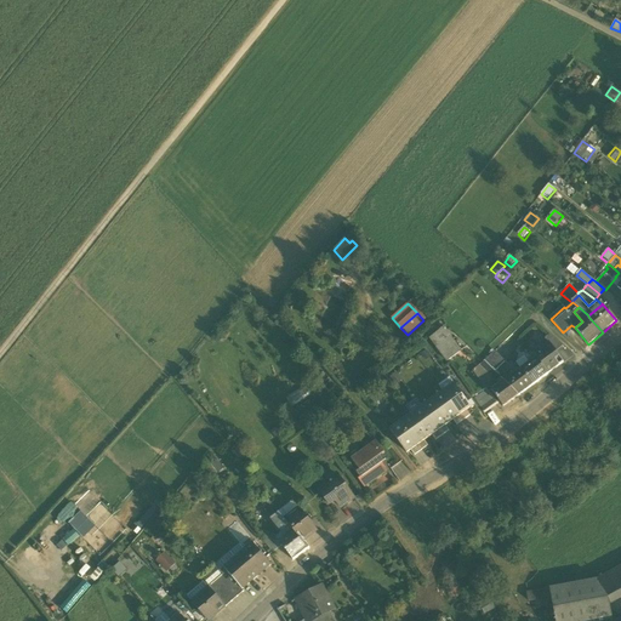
[(429,339),(448,362),(461,351),(444,328),(429,339)]
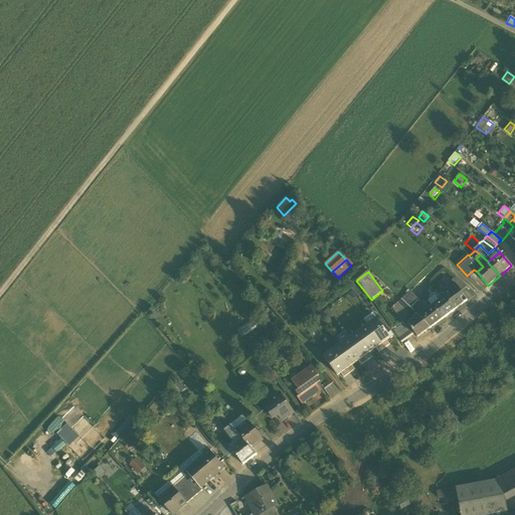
[(453,281),(461,292),(467,288),(456,278),(453,281)]
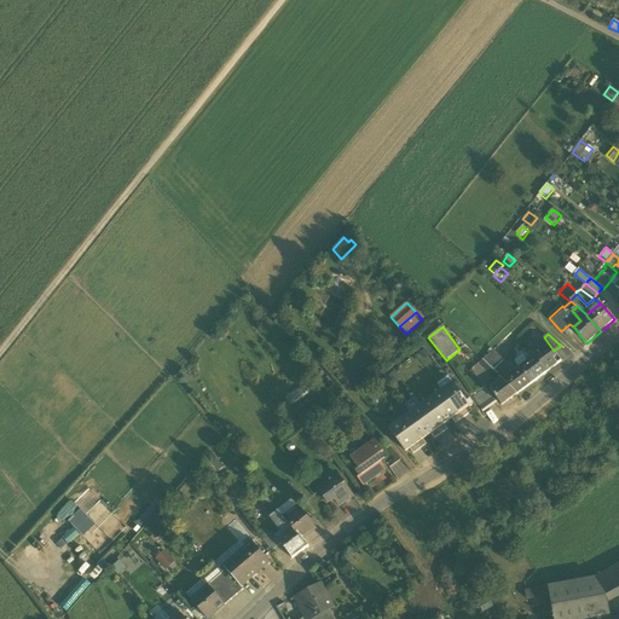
[(532,353),(534,357),(547,372),(562,362),(554,351),(544,337),(532,353)]
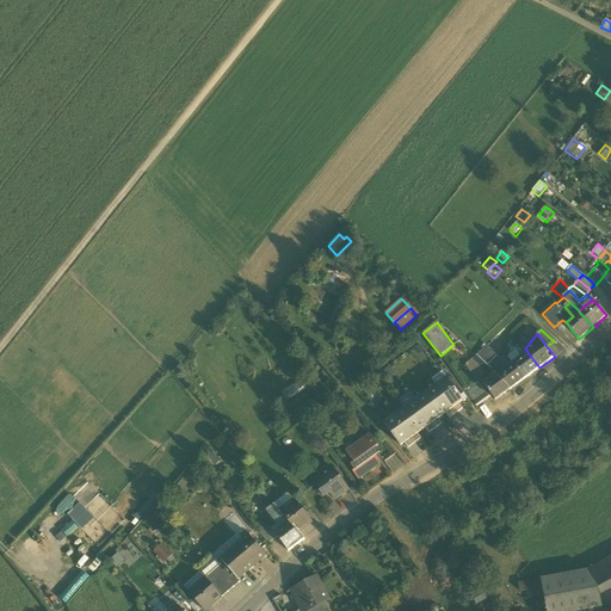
[(420,345),(414,349),(419,356),(425,352),(420,345)]
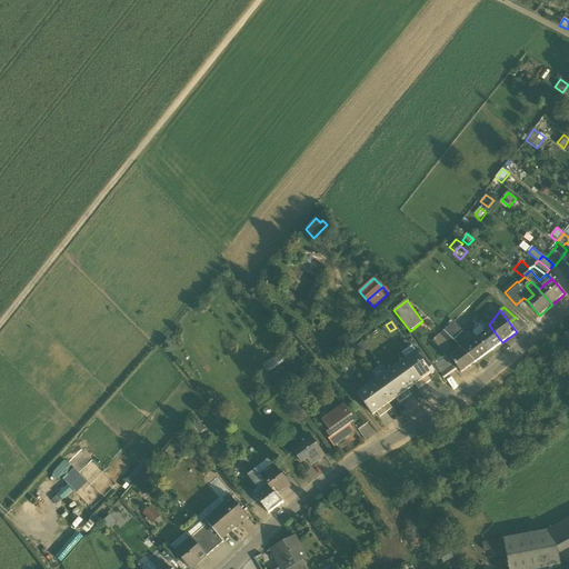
[(443,331),(453,341),(462,332),(453,322),(443,331)]
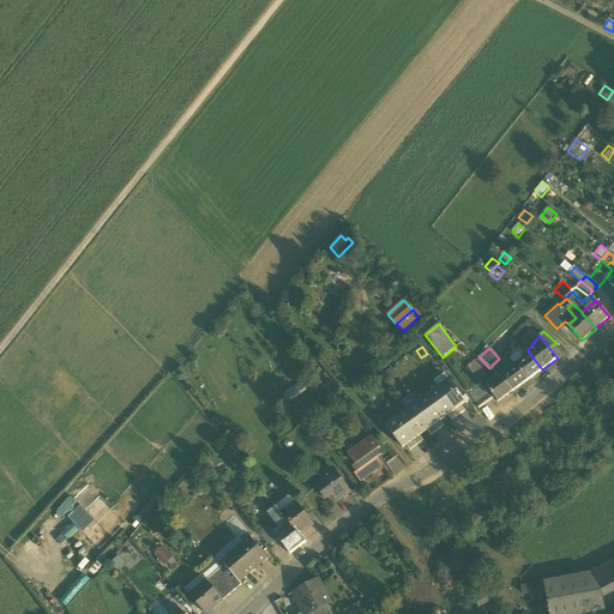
[(523,360),(522,357),(518,353),(510,359),(515,366),(523,360)]
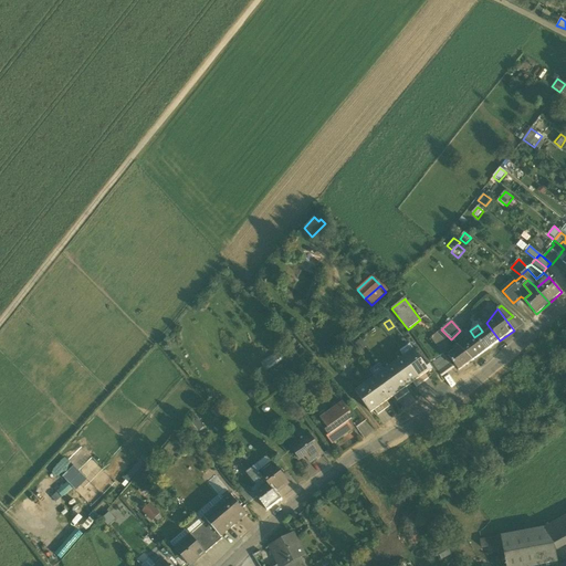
[(474,337),(465,344),(460,348),(473,360),(473,362),(500,341),(489,326),(482,332),(474,337)]
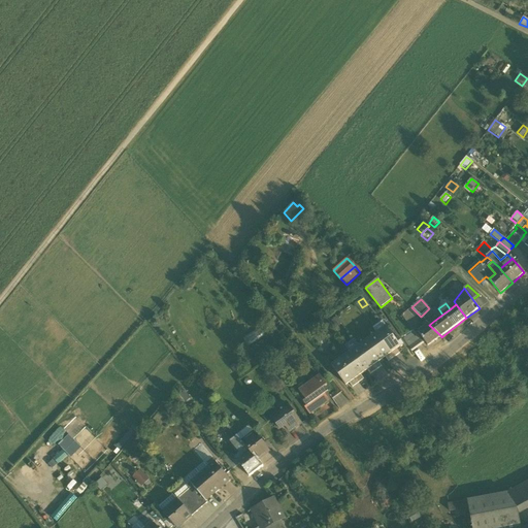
[(408,311),(423,325),(426,322),(421,317),(411,307),(408,311)]
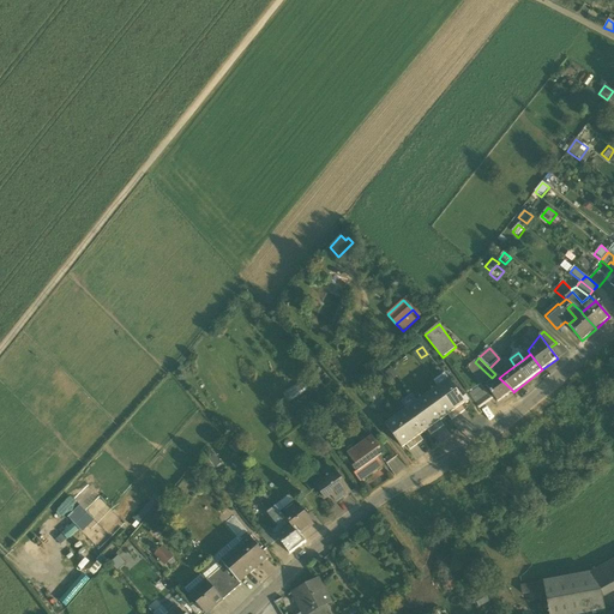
[(467,367),(480,386),(483,384),(492,378),(475,362),(467,367)]
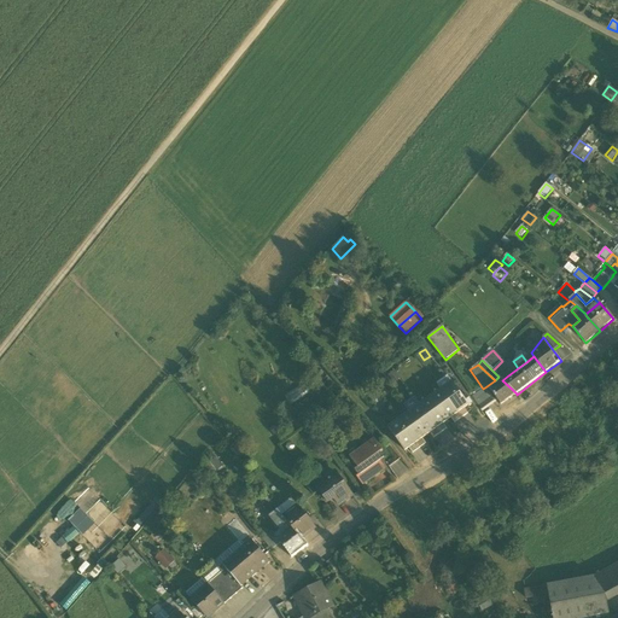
[(395,371),(388,375),(394,385),(401,379),(395,371)]
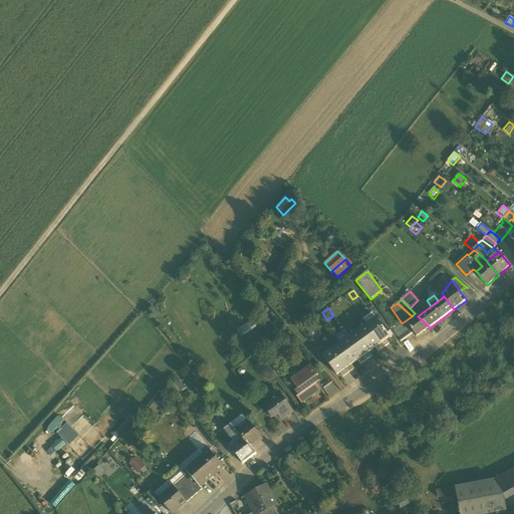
[(362,319),(367,325),(375,318),(371,313),(362,319)]
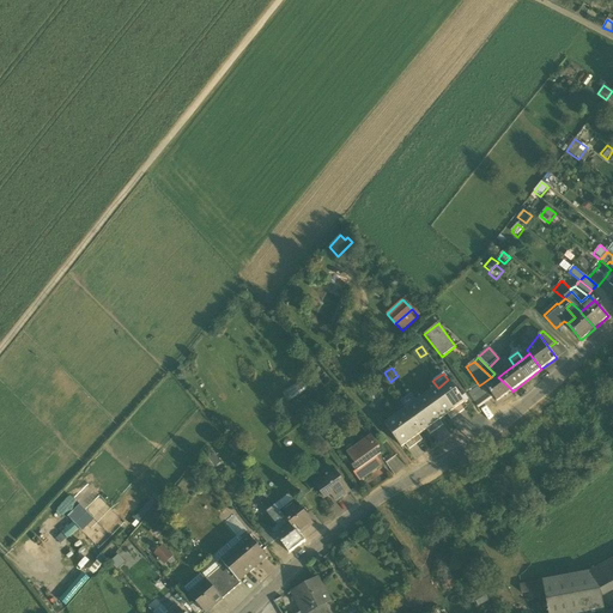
[(497,402),(513,390),(498,377),(495,374),(491,377),(483,383),(492,395),(497,402)]
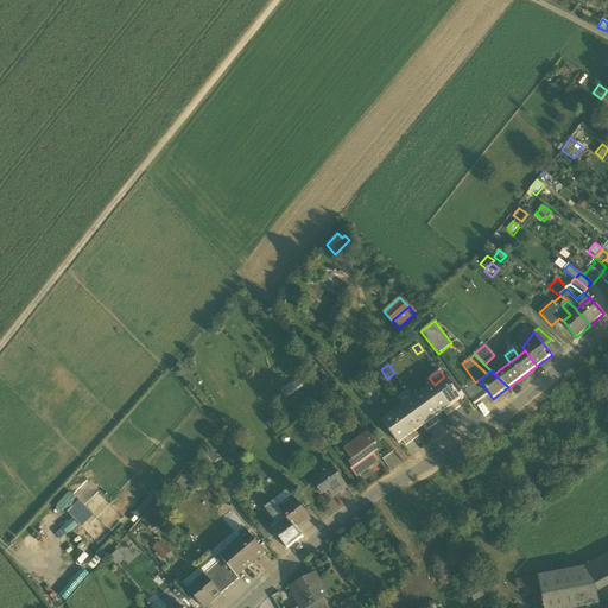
[(435,385),(424,392),(413,399),(403,407),(393,415),(382,422),(398,444),(403,442),(409,437),(416,432),(419,429),(423,426),(430,422),(436,417),(439,415),(443,412),(450,407),(457,403),(461,399),(444,377),(435,385)]
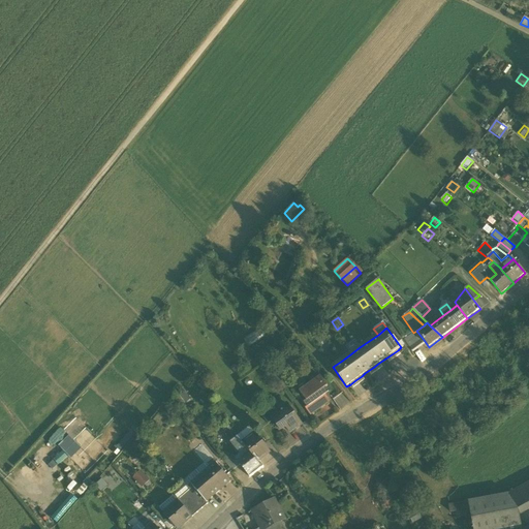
[(411,350),(425,341),(416,331),(413,333),(403,340),(411,350)]
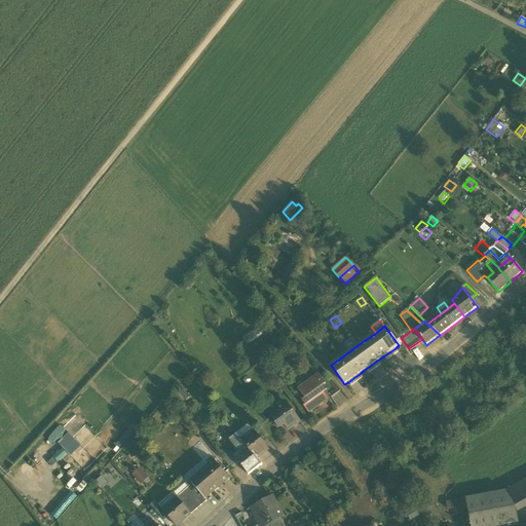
[(246,343),(261,338),(259,330),(243,335),(246,343)]
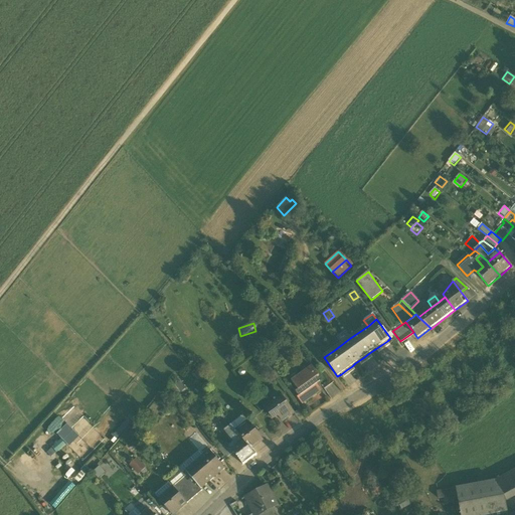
[(318,331),(314,325),(308,329),(312,335),(318,331)]
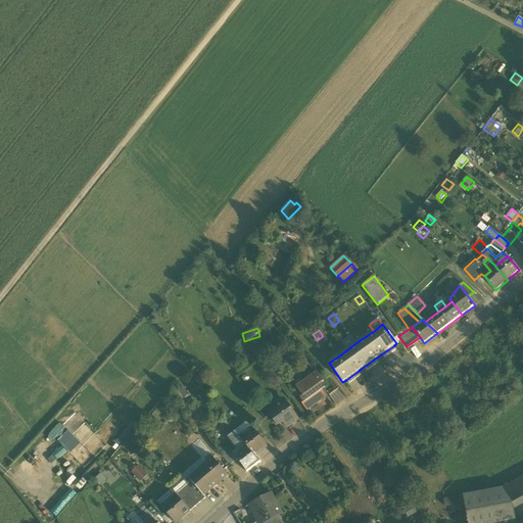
[(346,350),(355,343),(350,336),(341,342),(346,350)]
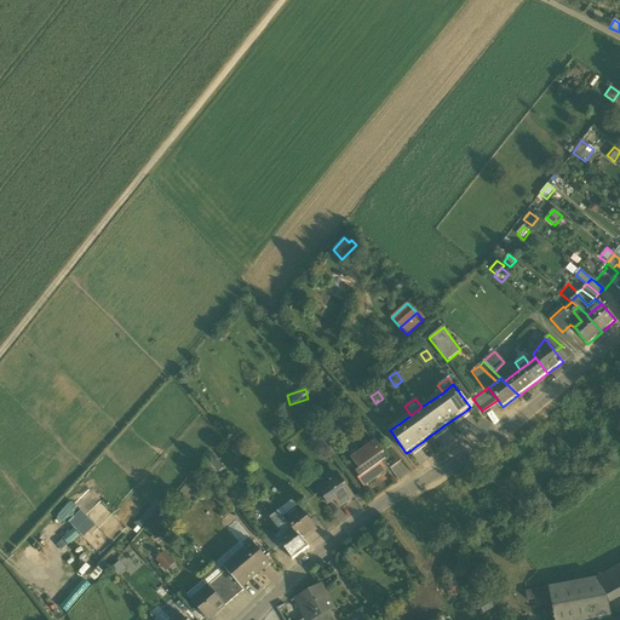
[(466,411),(459,415),(452,420),(455,425),(463,420),(470,415),(466,411)]
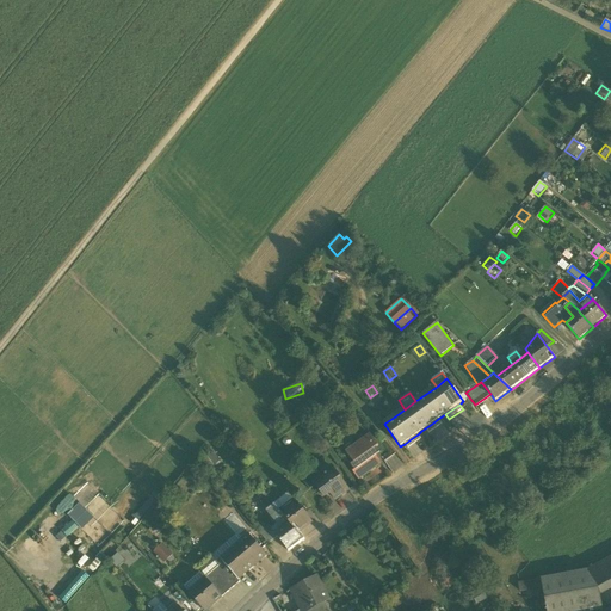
[(438,419),(432,424),(425,429),(429,433),(436,429),(442,424),(438,419)]
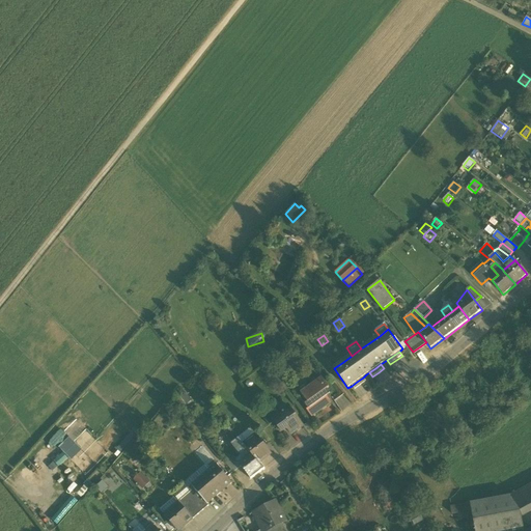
[(363,378),(357,382),(352,386),(355,390),(360,386),(366,382),(363,378)]
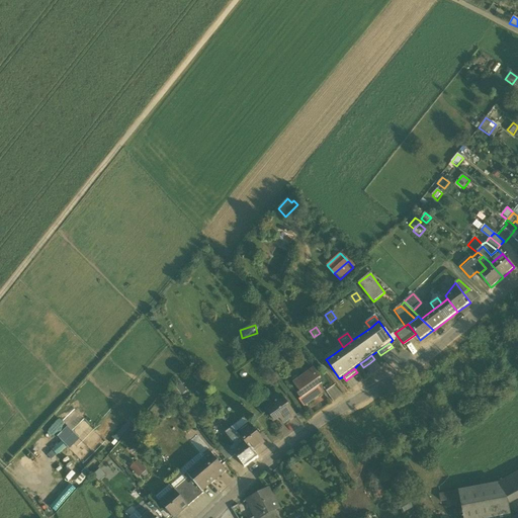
[(299,401),(305,408),(324,394),(319,386),(322,384),(319,380),(321,378),(314,369),(293,383),(299,393),(297,395),(300,400),(299,401)]
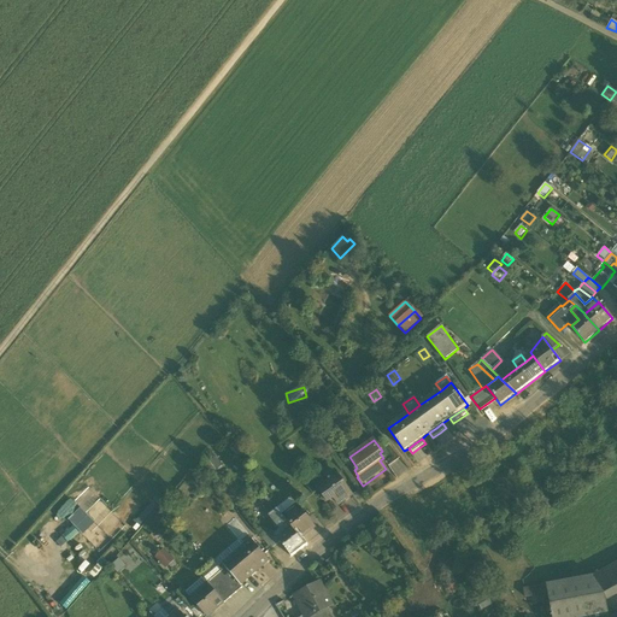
[(383,458),(389,466),(400,458),(388,446),(382,451),(380,453),(383,458)]
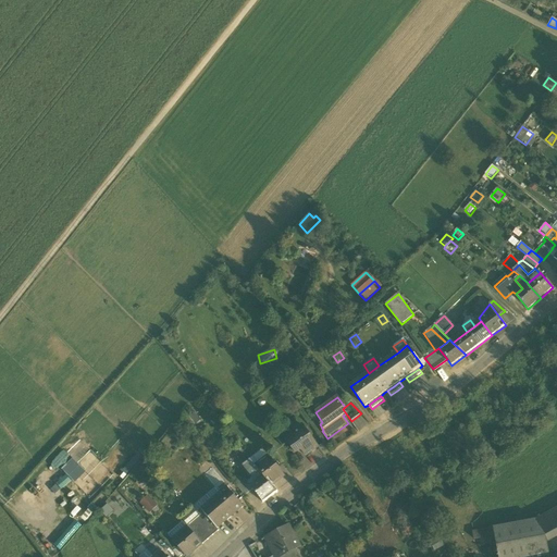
[(197,412),(189,417),(196,425),(202,421),(197,412)]
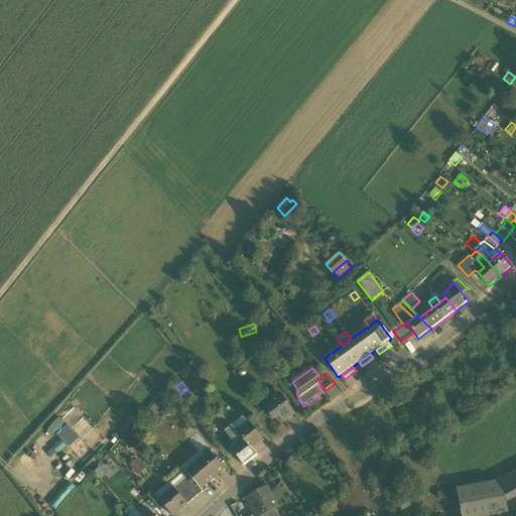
[(278,416),(283,422),(288,419),(281,409),(287,404),(280,395),(264,407),(273,420),(278,416)]
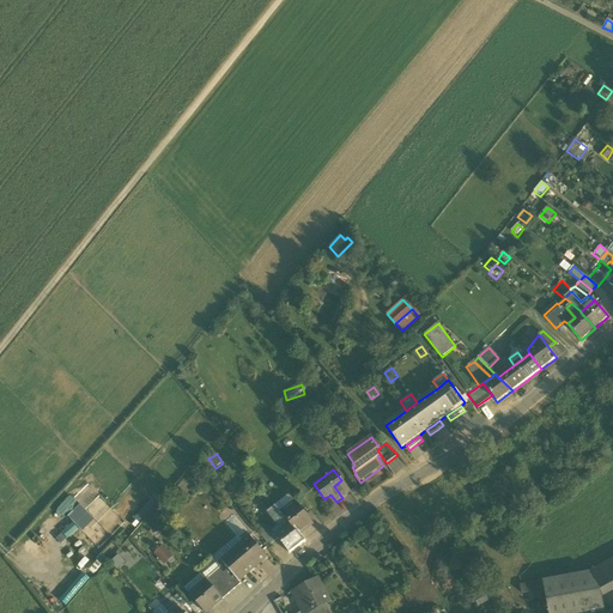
[(334,486),(343,498),(350,492),(341,480),(334,486)]
